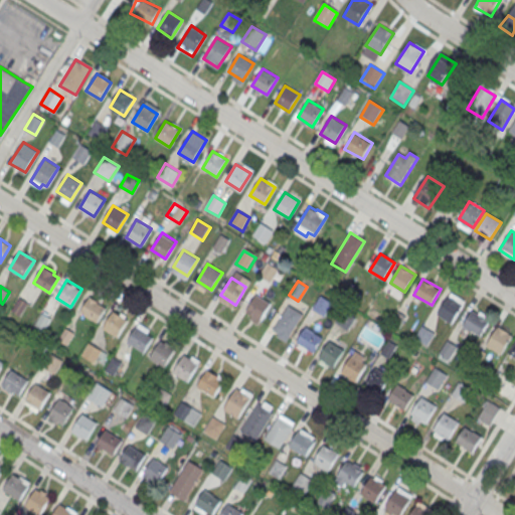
[(245,311),(256,294),(271,303),(261,321),(245,311)]
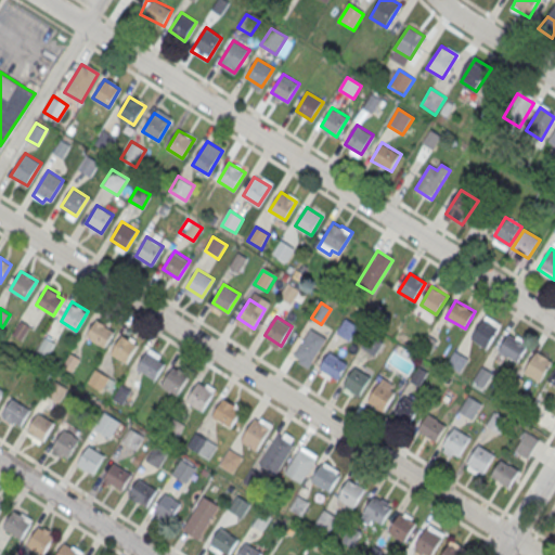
[(98,319),(86,336),(103,347),(115,330),(98,319)]
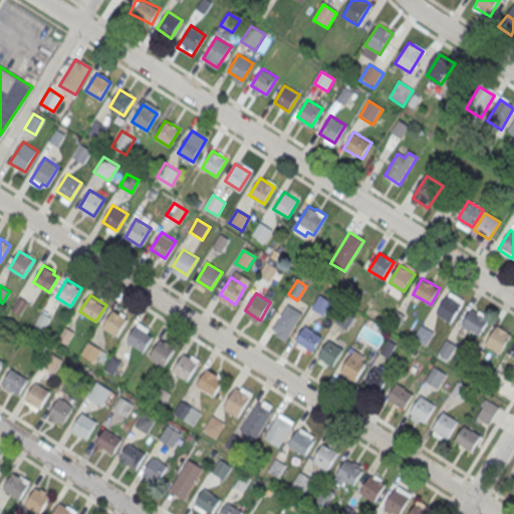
[(437,312),(447,295),(462,304),(451,321),(437,312)]
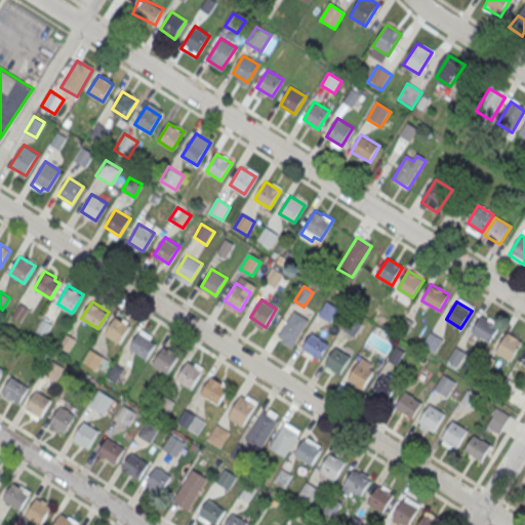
[(319,316),(326,303),(339,310),(331,323),(319,316)]
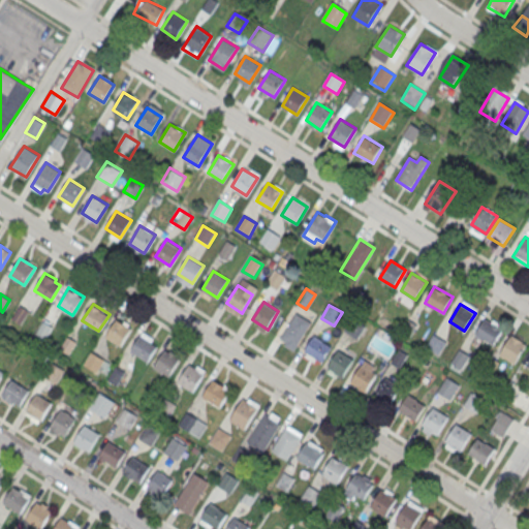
[(20,306),(29,311),(21,324),(11,319),(20,306)]
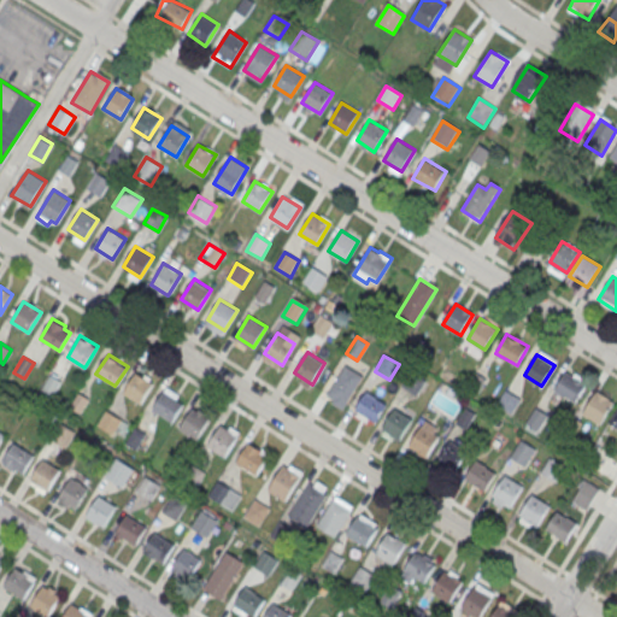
[(327,394),(346,365),(363,377),(345,406),(327,394)]
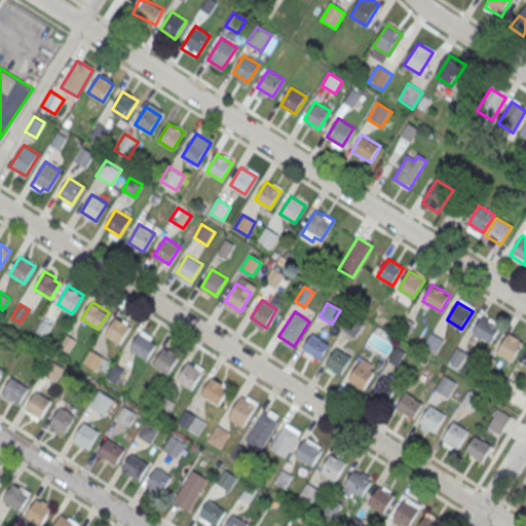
[(116,316),(105,334),(122,344),(133,328),(116,316)]
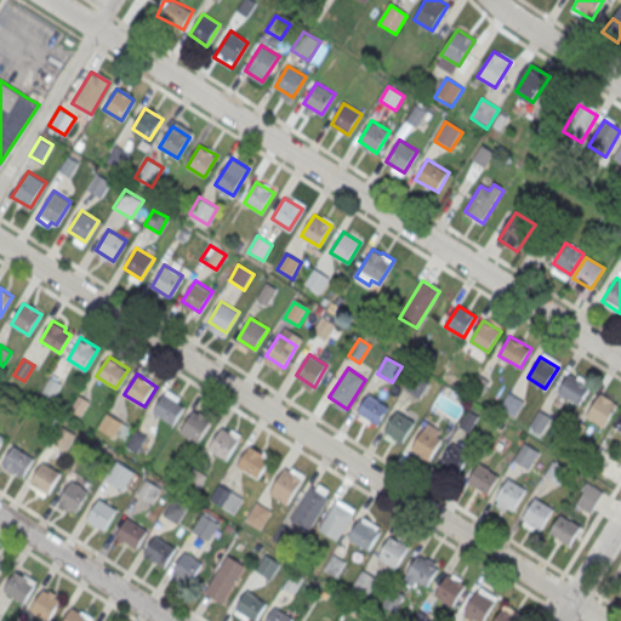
[(558,392),(569,374),(591,387),(580,405),(558,392)]
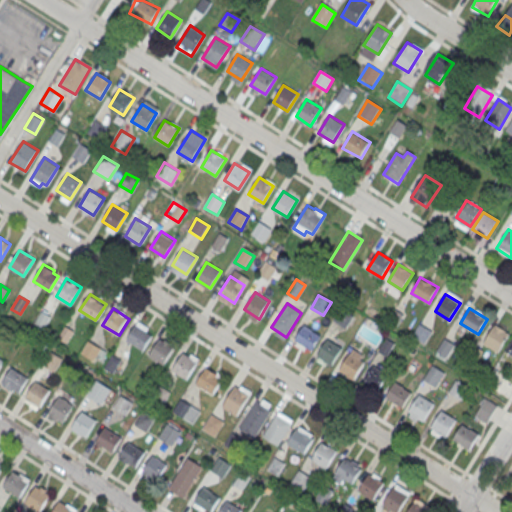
[(42,310),(51,316),(43,329),(34,323),(42,310)]
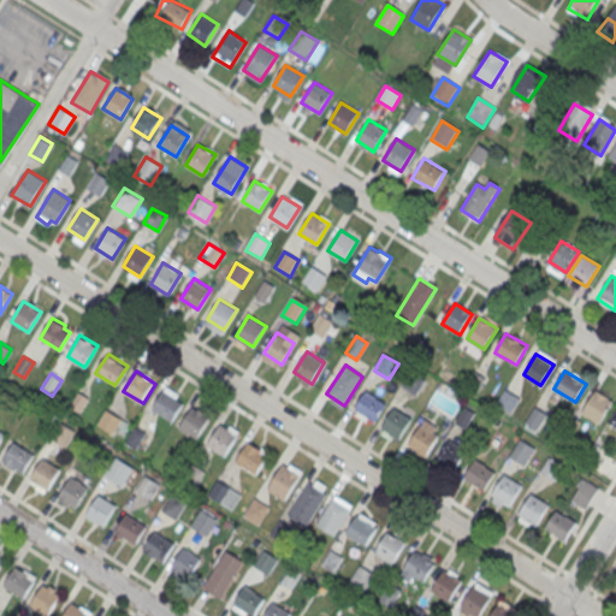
[(164,389),(150,408),(171,421),(183,401),(164,389)]
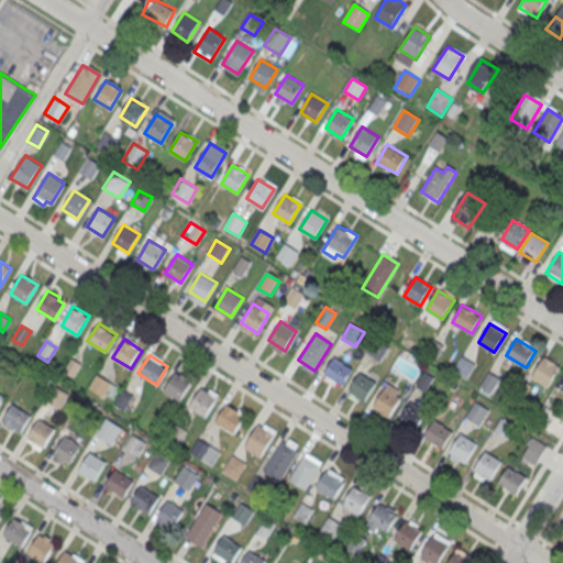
[(323,373),(333,356),(353,368),(343,385),(323,373)]
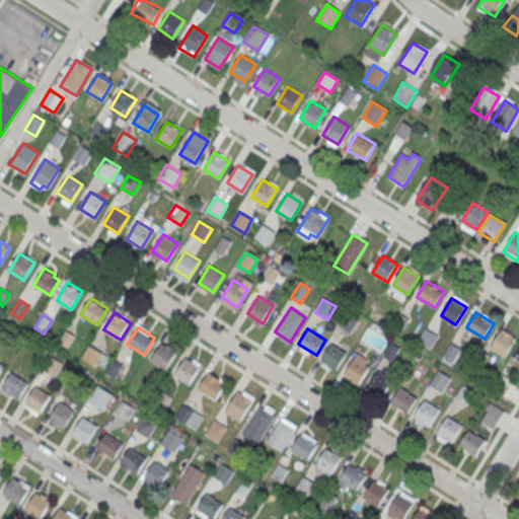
[(490,348),(502,328),(516,338),(505,357),(490,348)]
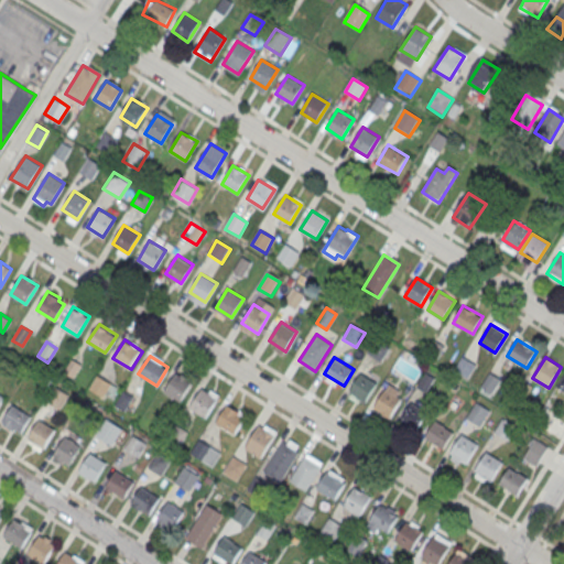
[(72,358),(82,365),(73,379),(63,372),(72,358)]
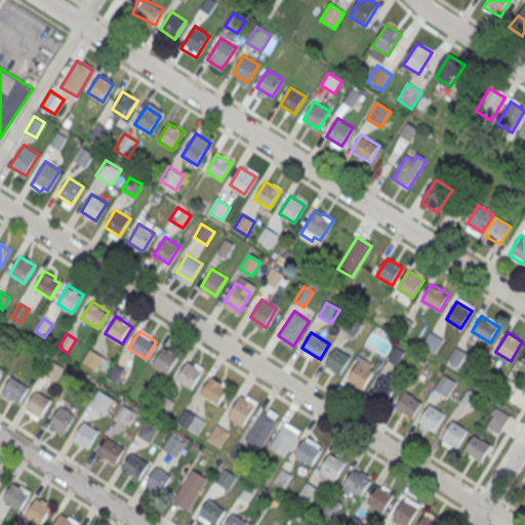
[(163,347),(153,364),(167,374),(178,357),(163,347)]
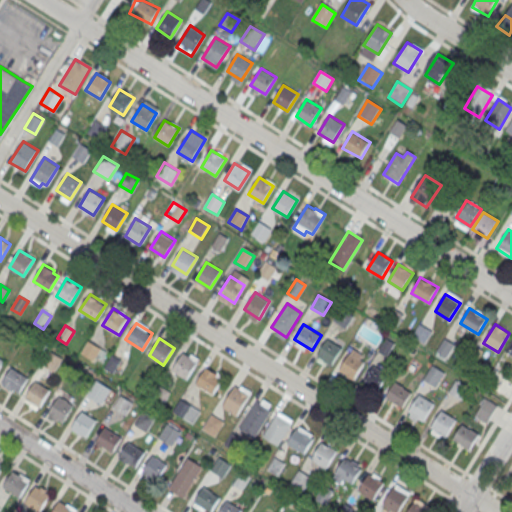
[(317,355),(327,338),(342,347),(331,364),(317,355)]
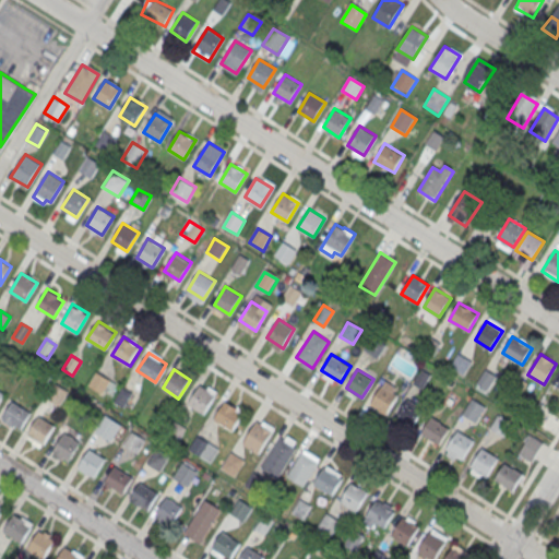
[(96,371),(110,380),(103,393),(88,384),(96,371)]
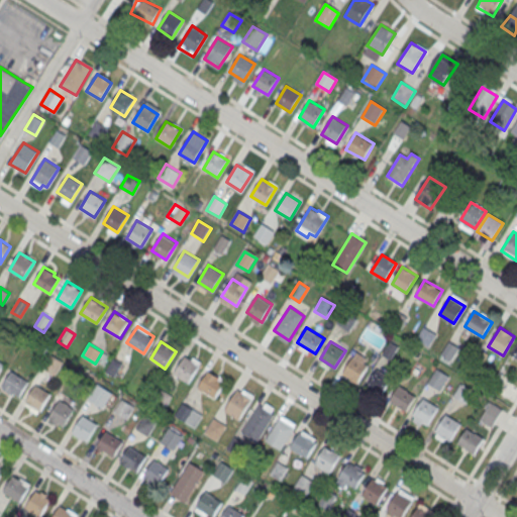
[(50,352),(65,360),(56,376),(41,368),(50,352)]
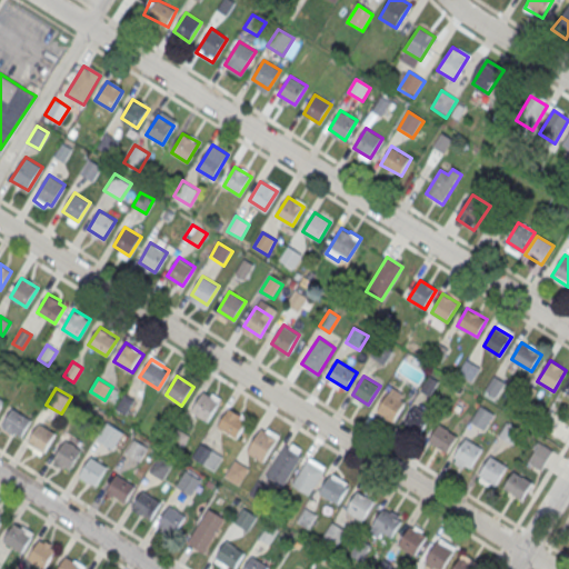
[(203,391),(191,410),(208,420),(219,402),(203,391)]
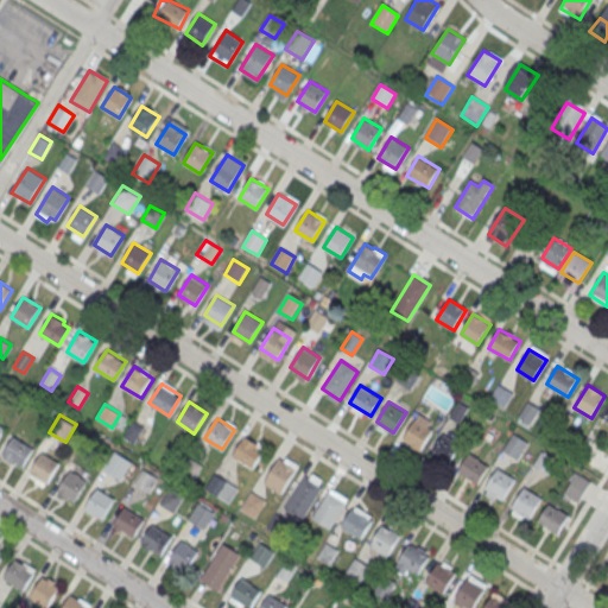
[(403,439),(416,419),(432,430),(420,450),(403,439)]
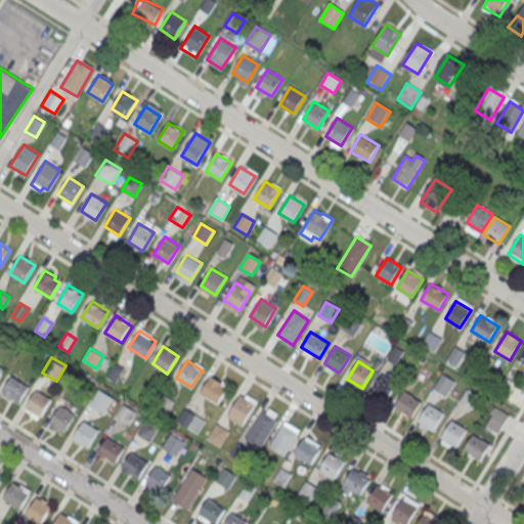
[(107,377),(117,382),(124,367),(115,363),(107,377)]
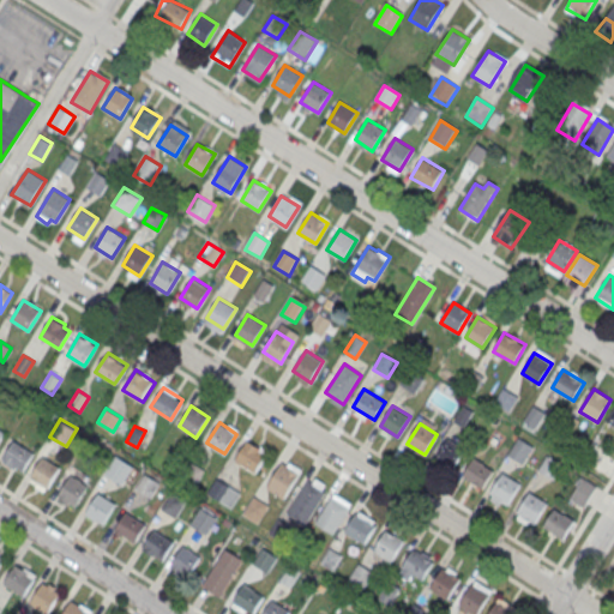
[(534,446),(518,437),(507,455),(524,464),(534,446)]
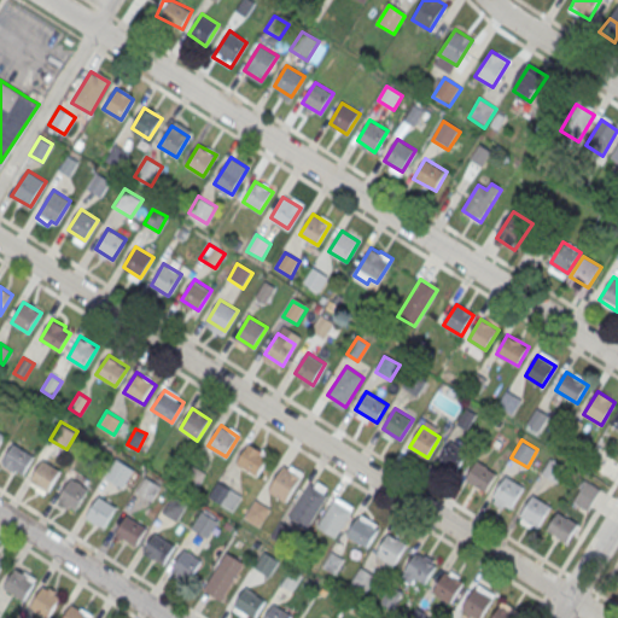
[(250,442),(237,462),(257,474),(269,455),(250,442)]
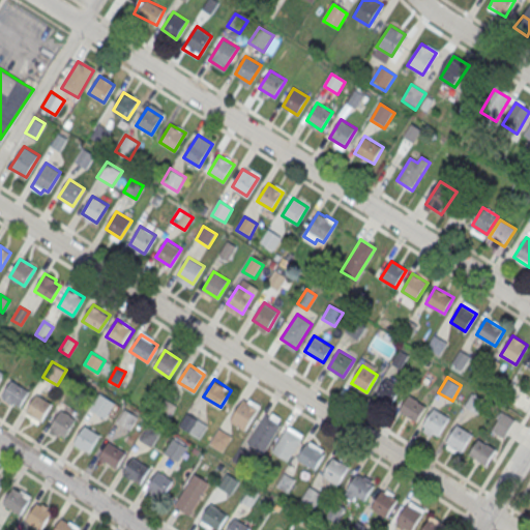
[(403,389),(386,379),(374,396),(390,408),(403,389)]
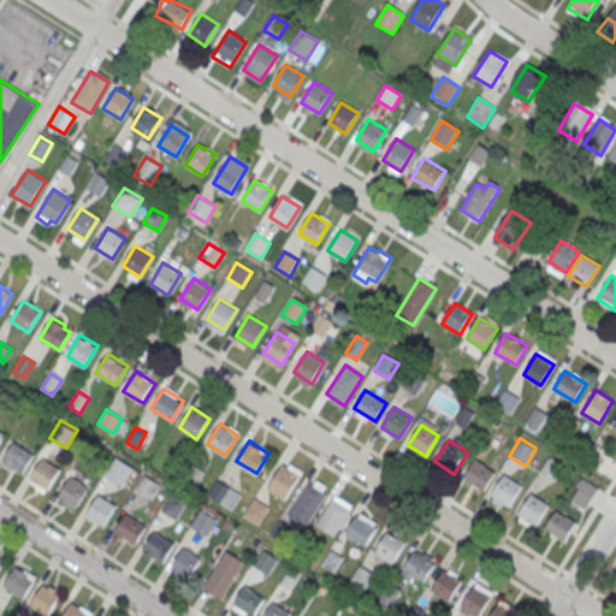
[(15,442),(3,462),(22,474),(34,455),(15,442)]
